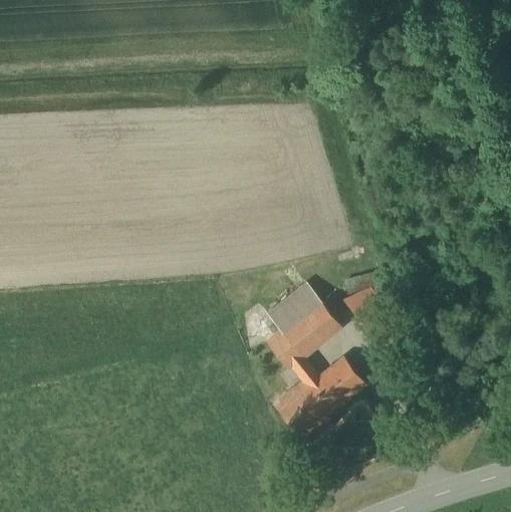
[(372,272),(342,280),(346,295),(376,287),(372,272)]
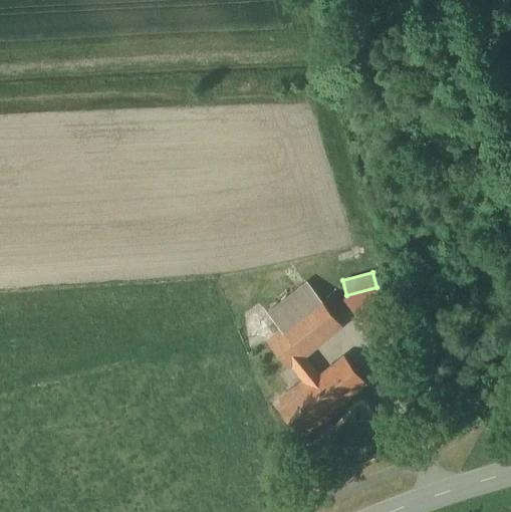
[(305,281),(267,312),(279,327),(266,338),(288,365),(290,363),(302,354),(339,324),(305,281)]
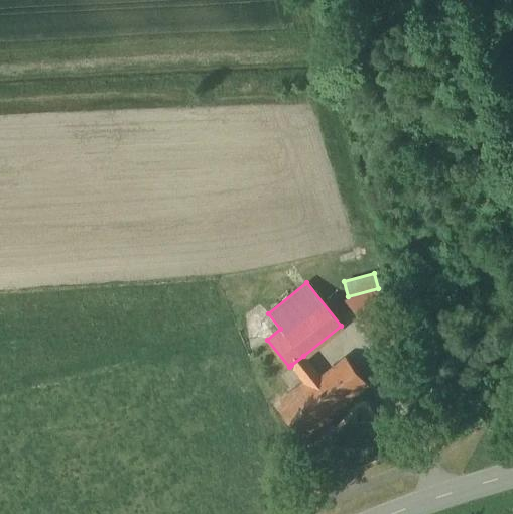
[(380,311),(364,324),(378,343),(395,330),(380,311)]
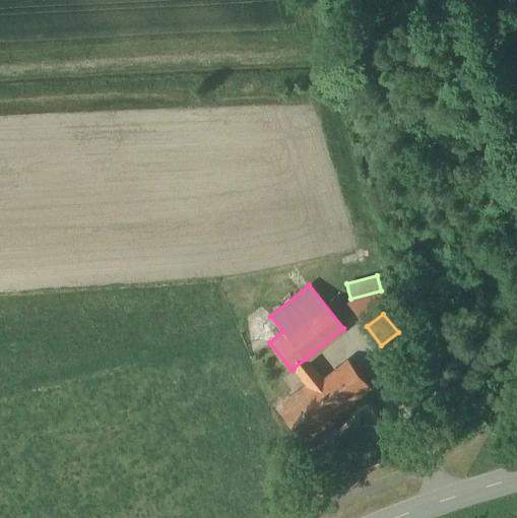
[(311,431),(321,423),(368,385),(346,358),(322,377),(306,359),(294,368),(302,378),(301,378),(309,387),(296,397),(288,403),(311,431)]
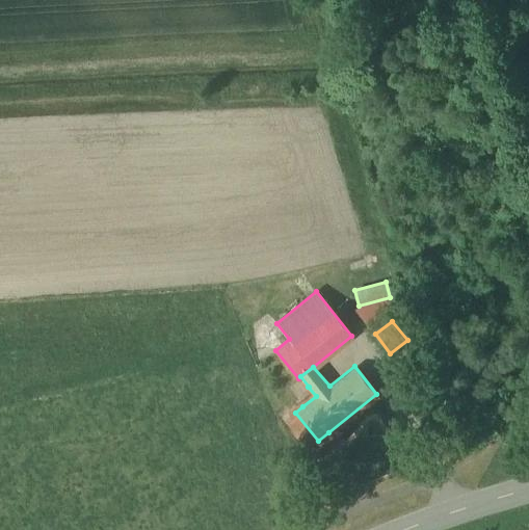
[(295,413),(302,406),(299,402),(289,411),(292,416),(288,419),(312,449),(328,434),(328,432),(318,441),(295,413)]
